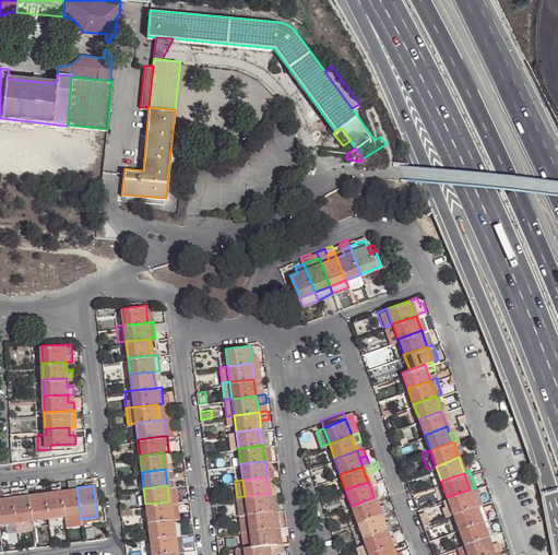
[(63,512),(80,511),(76,487),(69,488),(60,489),(63,512)]
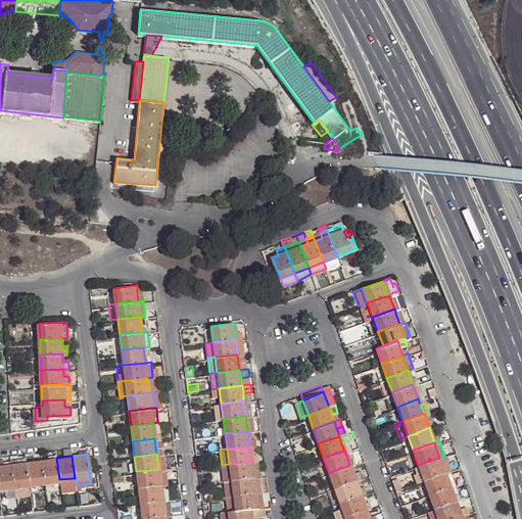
[(44,482),(59,479),(56,458),(48,459),(42,460),(44,482)]
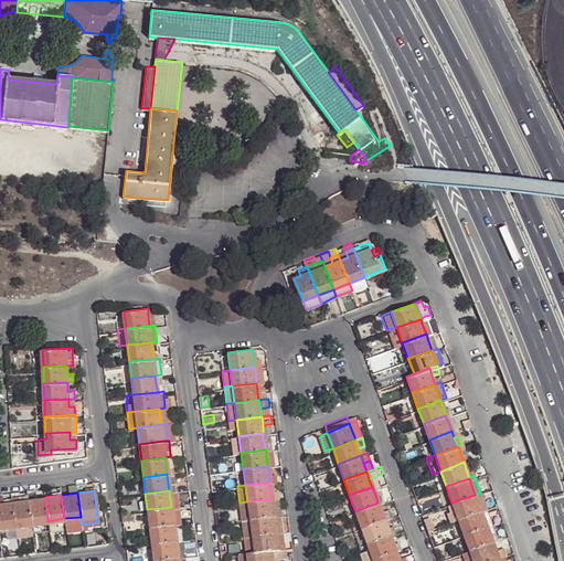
[(451,503),(457,518),(480,509),(478,501),(475,495),(451,503)]
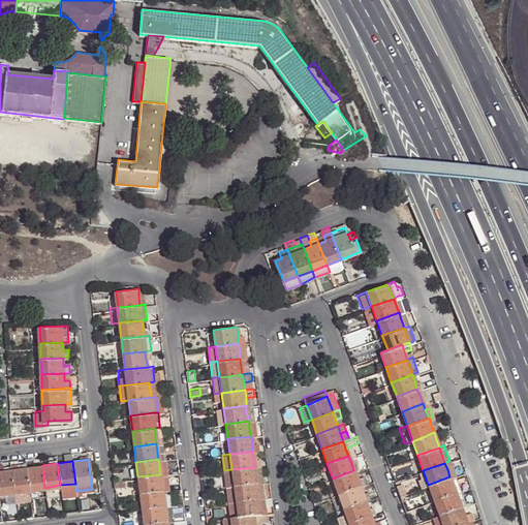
[(30,489),(44,488),(42,465),(34,466),(27,467),(30,489)]
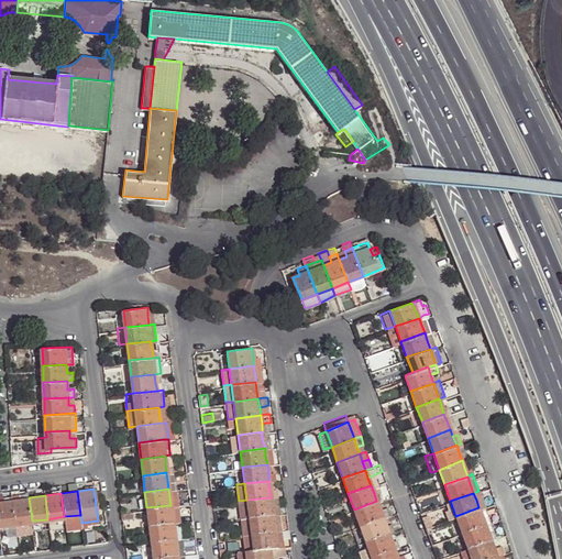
[(14,524),(32,521),(29,497),(20,499),(12,500),(14,524)]
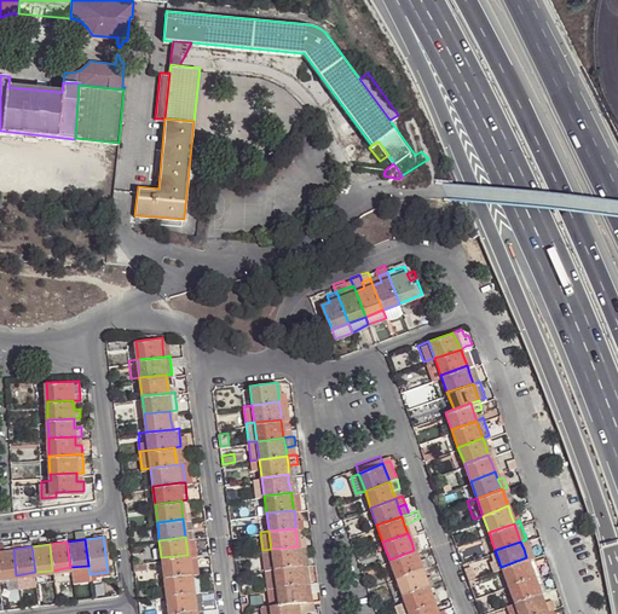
[(271,549),(273,567),(300,563),(299,555),(298,546),(271,549)]
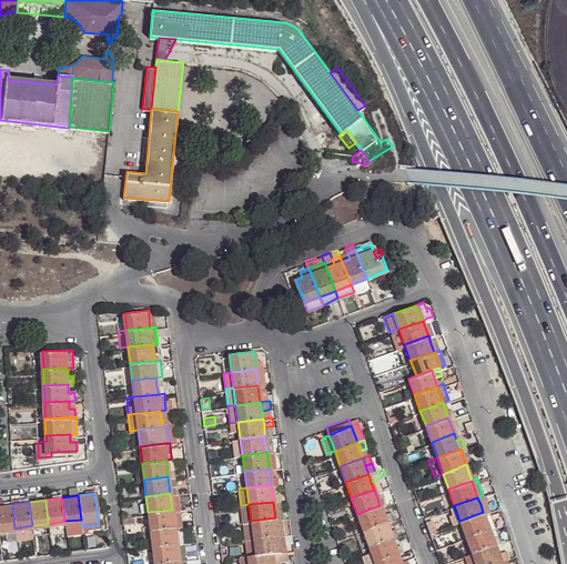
[(0,529),(14,529),(12,504),(3,505),(0,505),(0,529)]
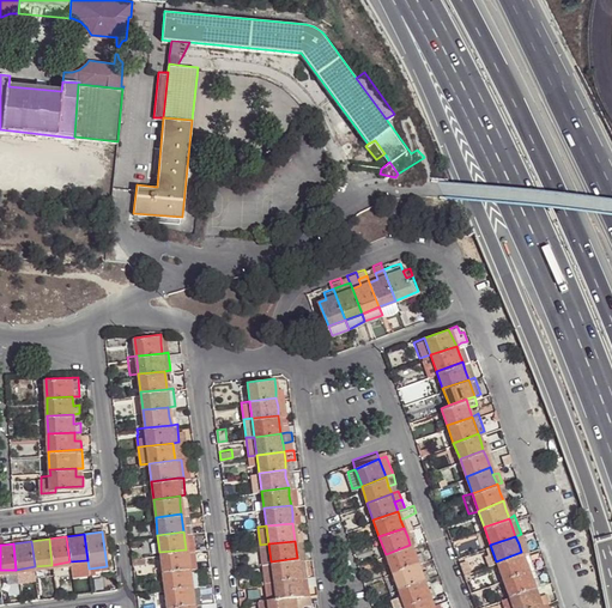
[(268,543),(260,545),(262,563),(271,561),(268,543)]
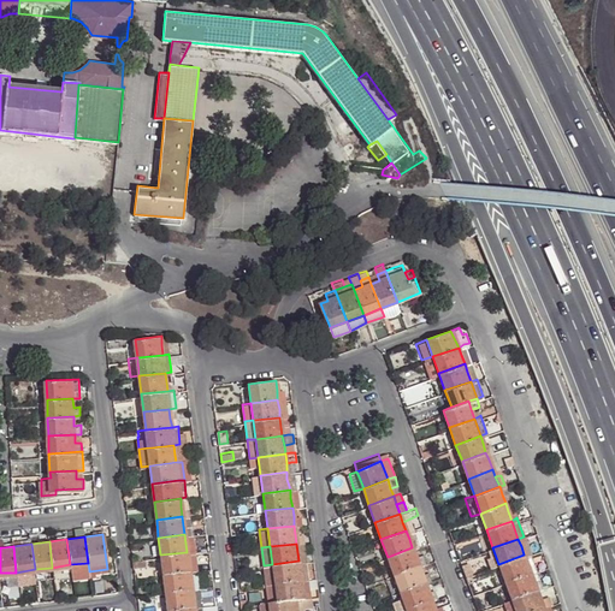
[(388,557),(392,574),(418,564),(415,556),(412,547),(388,557)]
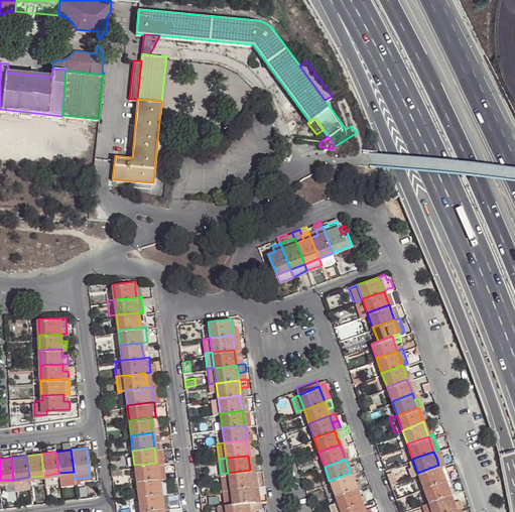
[(411,475),(417,473),(412,459),(409,460),(410,465),(407,466),(411,475)]
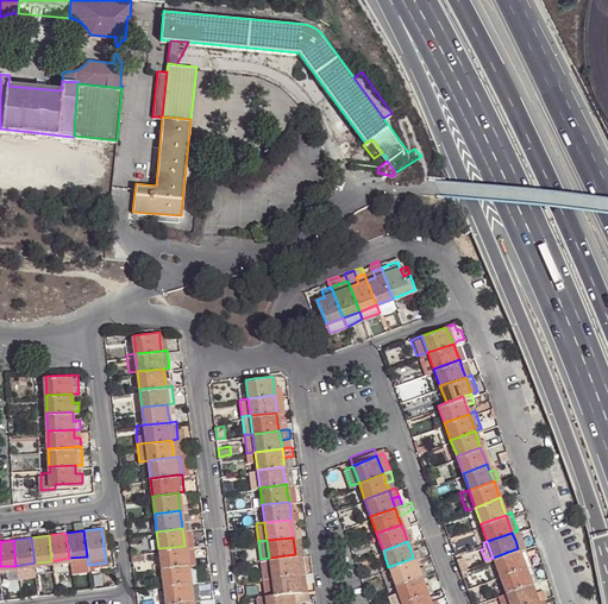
[(158,548),(161,567),(187,564),(186,555),(185,546),(158,548)]
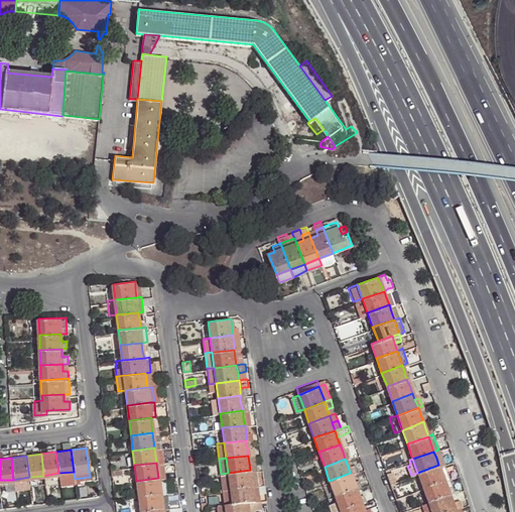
[(438,465),(443,479),(448,477),(443,464),(438,465)]
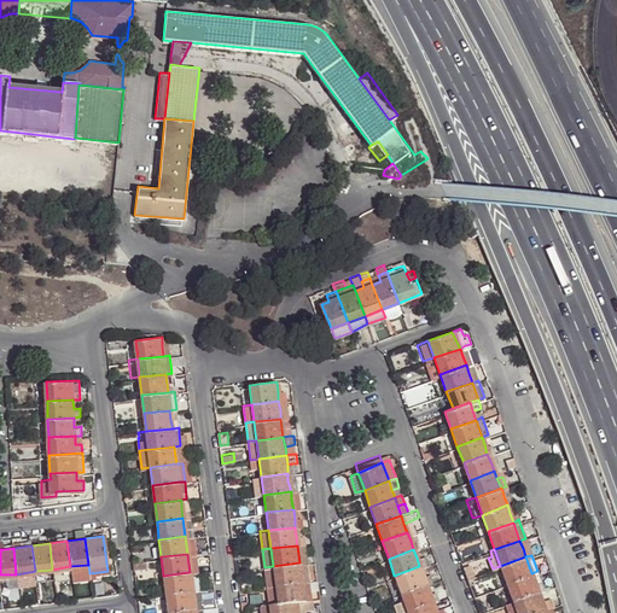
[(500,566),(506,582),(531,573),(525,556),(500,566)]
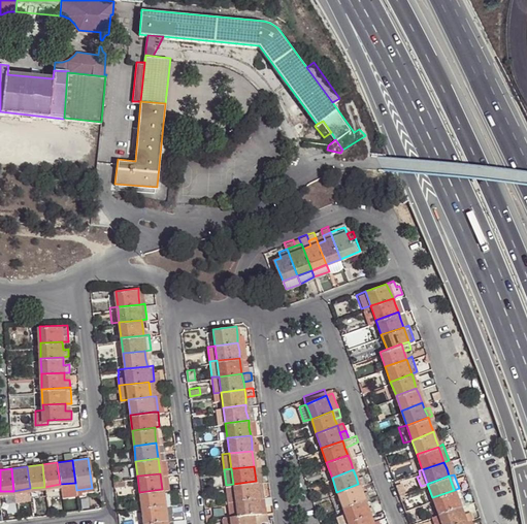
[(233,484),(235,499),(258,496),(257,489),(256,481),(233,484)]
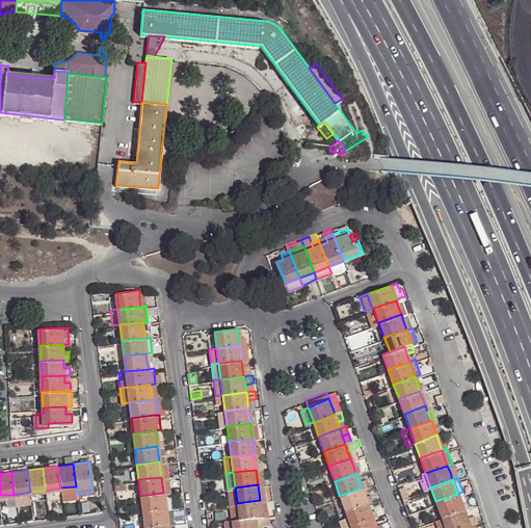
[(60,487),(61,495),(77,493),(76,486),(60,487)]
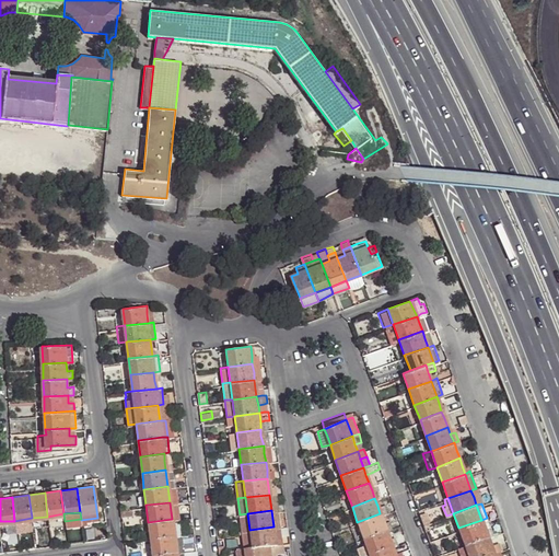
[(424,512),(419,514),(422,524),(429,522),(424,512)]
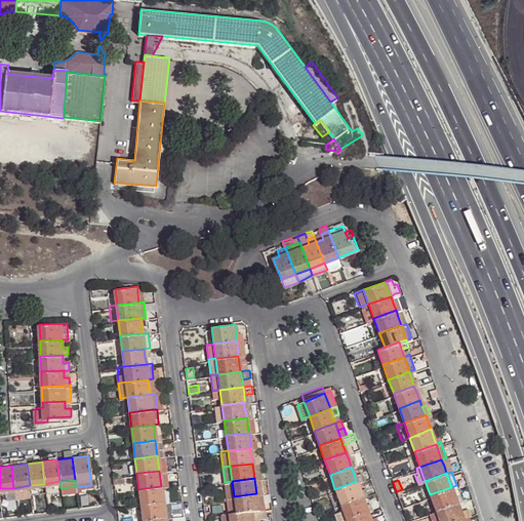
[(232,481),(225,482),(227,497),(234,496),(232,481)]
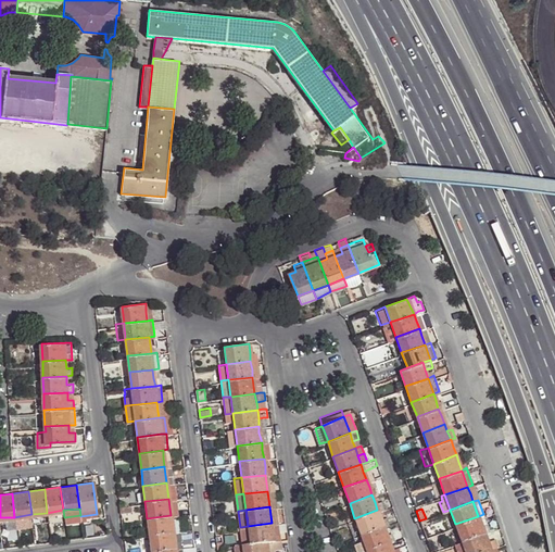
[(354,518),(360,534),(382,526),(380,517),(377,510),(354,518)]
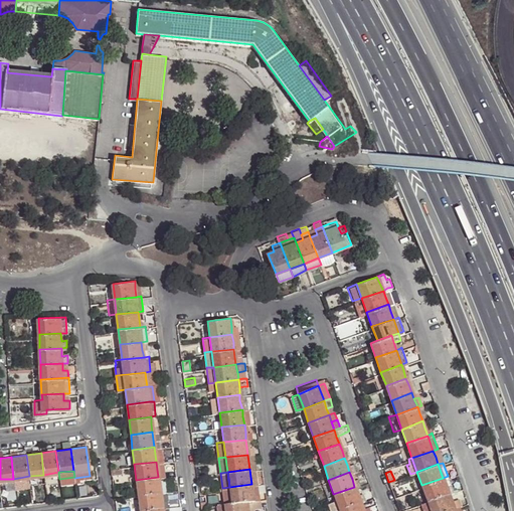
[(44,481),(43,475),(29,476),(30,484),(44,481)]
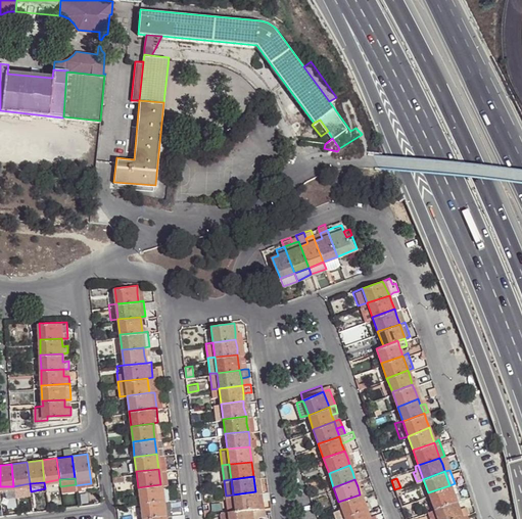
[(138,487),(140,503),(162,500),(161,491),(160,484),(138,487)]
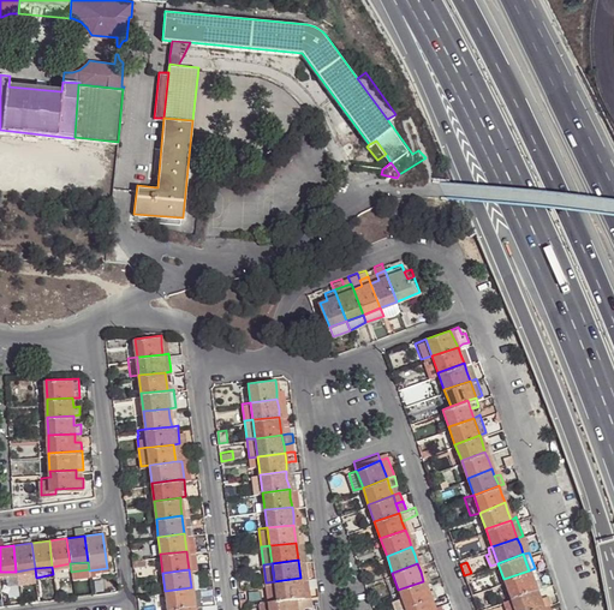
[(421,572),(423,581),(430,578),(427,569),(421,572)]
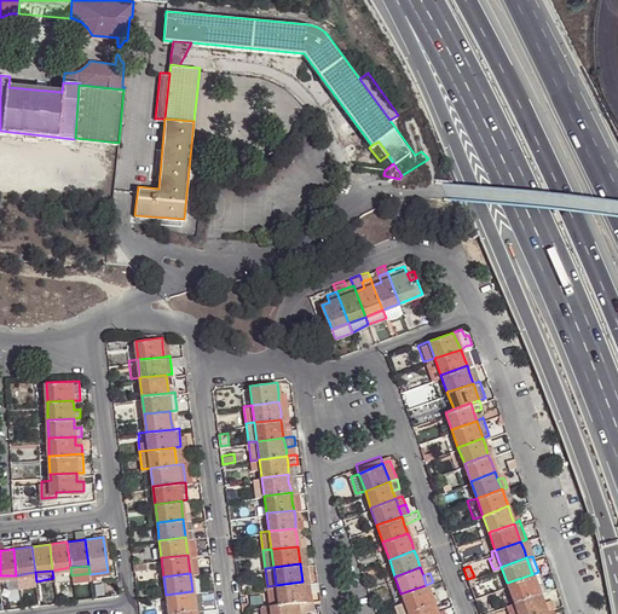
[(507,583),(513,602),(538,592),(536,583),(532,574),(507,583)]
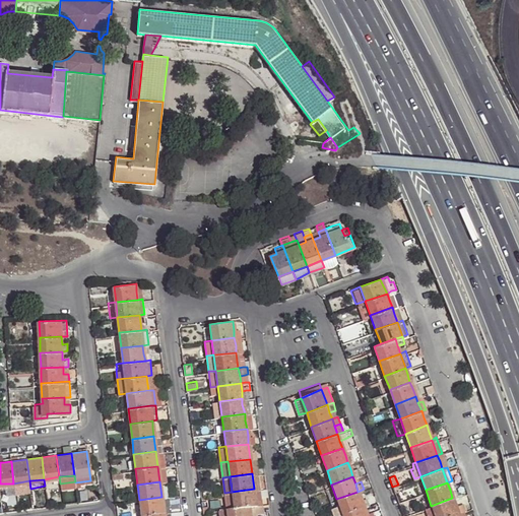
[(233,498),(234,507),(249,506),(256,504),(254,497),(254,489),(232,492),(233,498)]
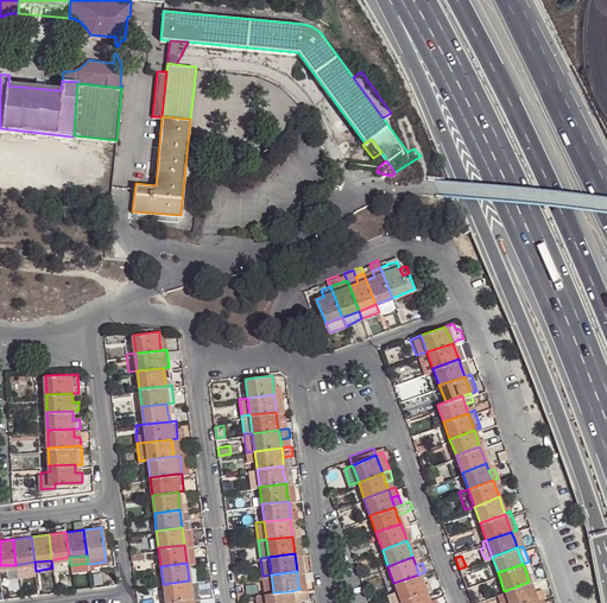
[(271,575),(263,576),(265,594),(273,592),(272,582),(271,575)]
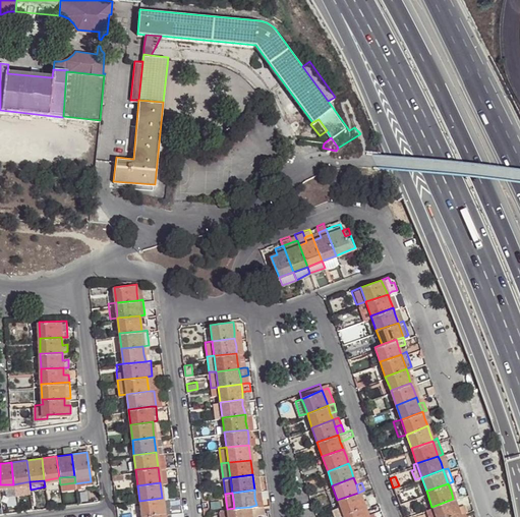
[(339,505),(342,514),(364,506),(361,499),(358,493),(337,500),(339,505)]
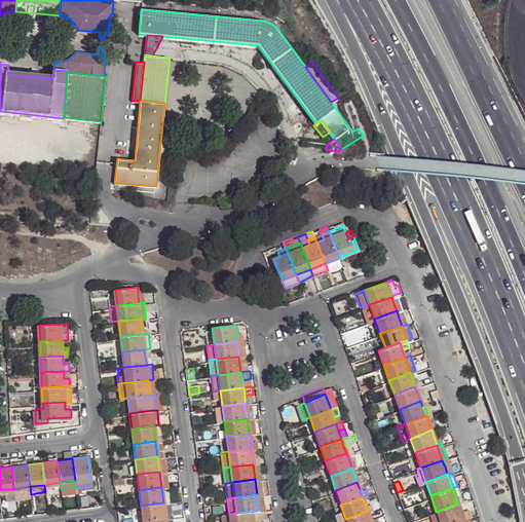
[(141,506),(143,521),(164,518),(164,511),(163,502),(141,506)]
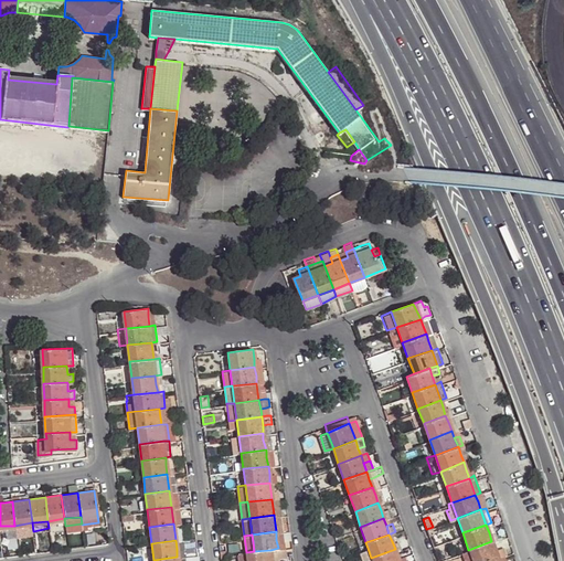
[(468,550),(472,560),(487,560),(498,558),(495,549),(491,541),(468,550)]
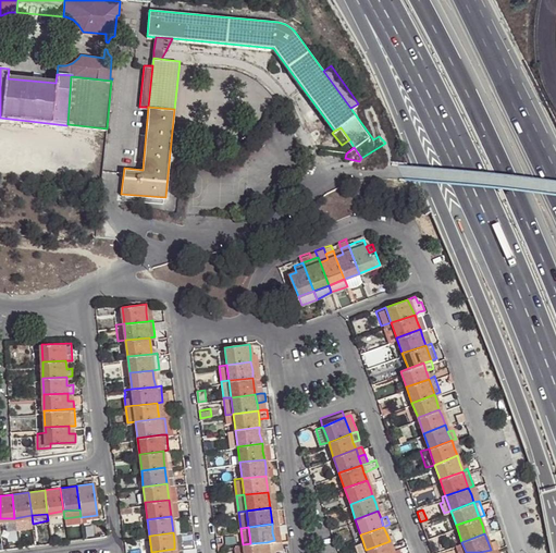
[(267,542),(267,550),(273,550),(275,550),(274,540),(267,542)]
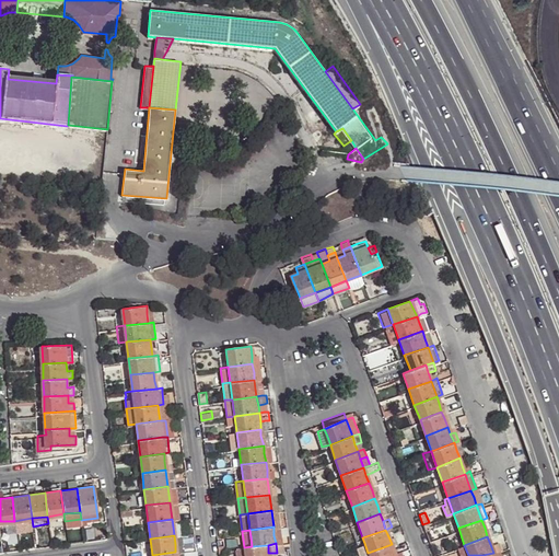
[(368,553),(364,543),(357,545),(360,555),(368,553)]
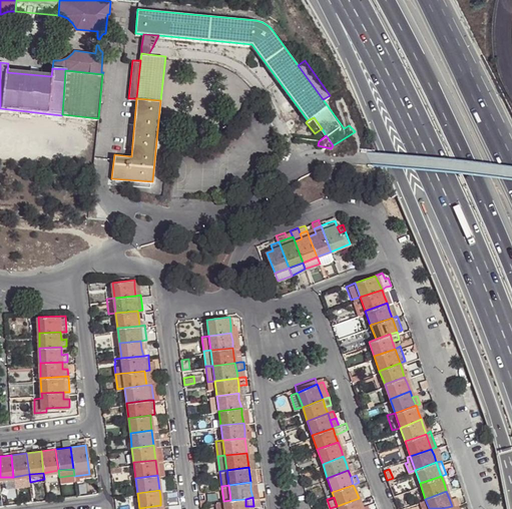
[(338,508),(362,508),(361,506),(359,498),(337,506),(338,508)]
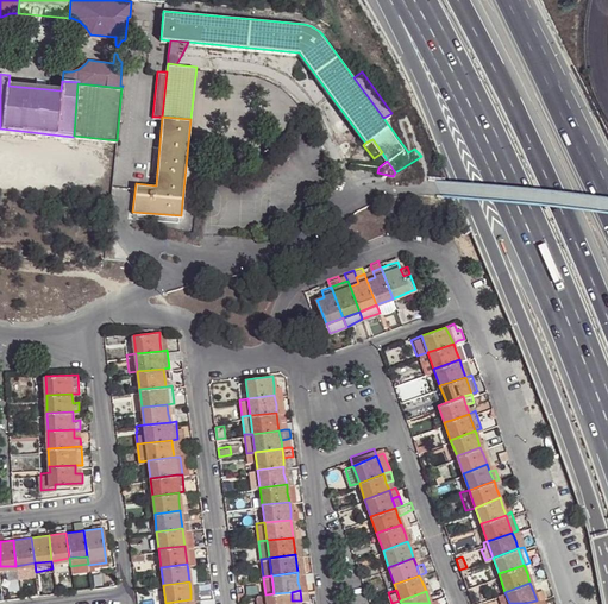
[(265,595),(267,603),(292,603),(292,601),(292,592),(274,593),(265,595)]
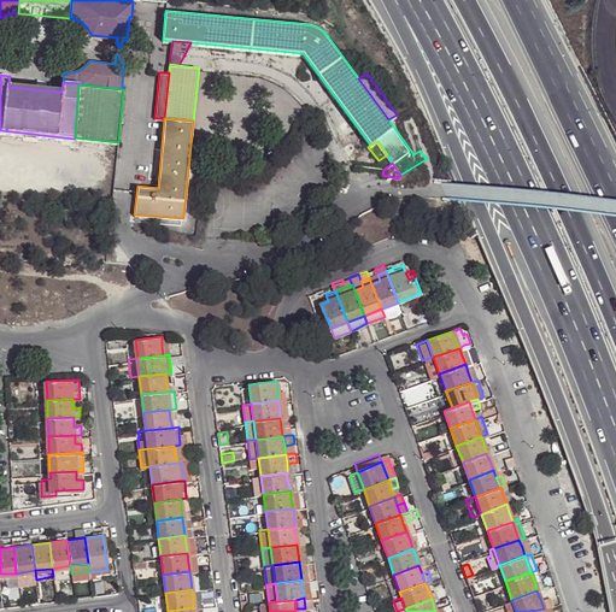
[(505,611),(516,611),(511,600),(503,602),(505,611)]
